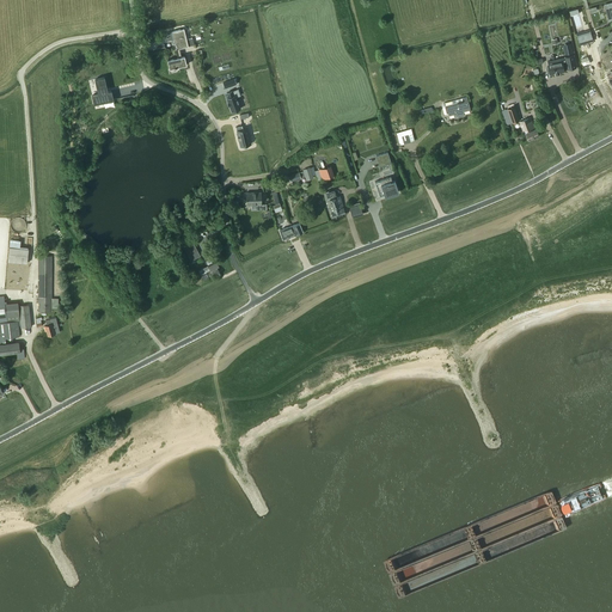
[(184,29),(188,46),(194,44),(193,38),(201,36),(200,34),(213,31),(214,34),(227,30),(224,19),(184,29)]
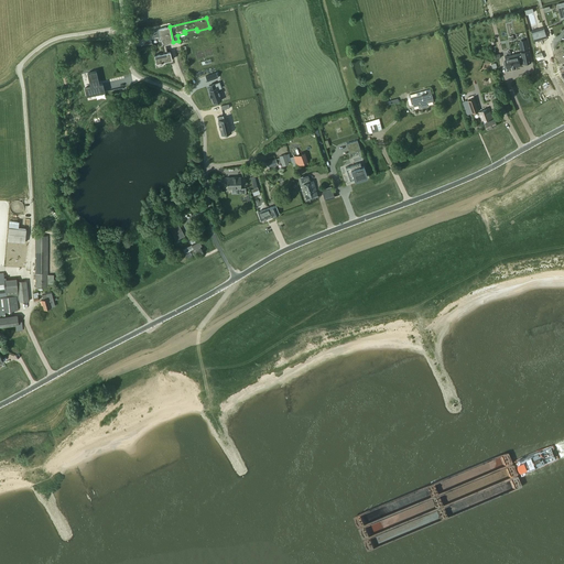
[(173,43),(173,42),(170,26),(159,29),(149,31),(151,39),(160,36),(162,45),(166,44),(173,43)]
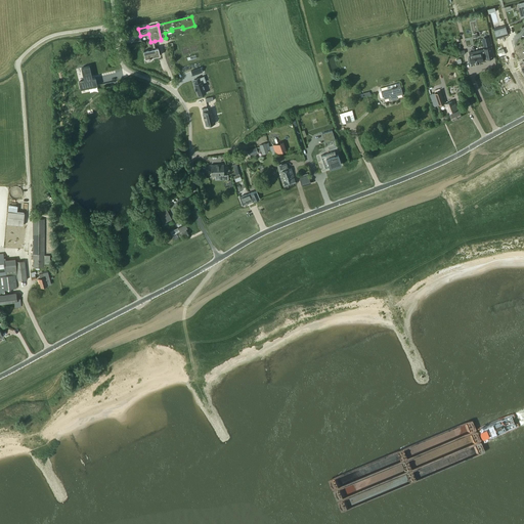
[(509,35),(506,26),(493,29),(496,39),(509,35)]
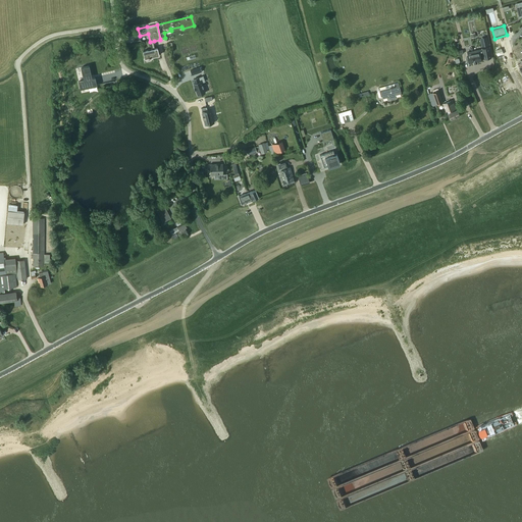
[(480,39),(481,47),(489,45),(487,37),(480,39)]
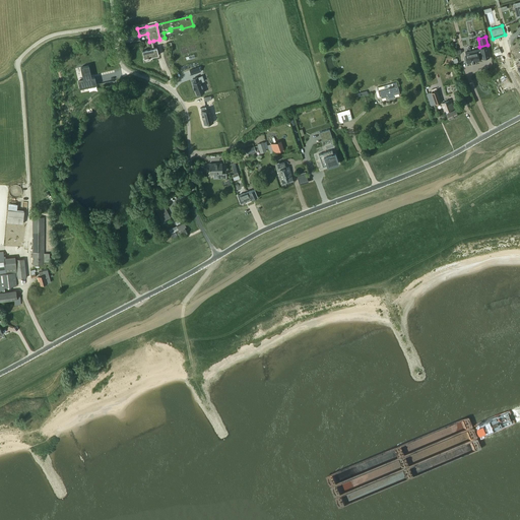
[(467,62),(468,63),(472,62),(472,63),(475,62),(480,61),(479,59),(482,59),(490,57),(488,47),(480,49),(465,52),(466,56),(464,57),(463,58),(464,62),(465,62),(467,62)]
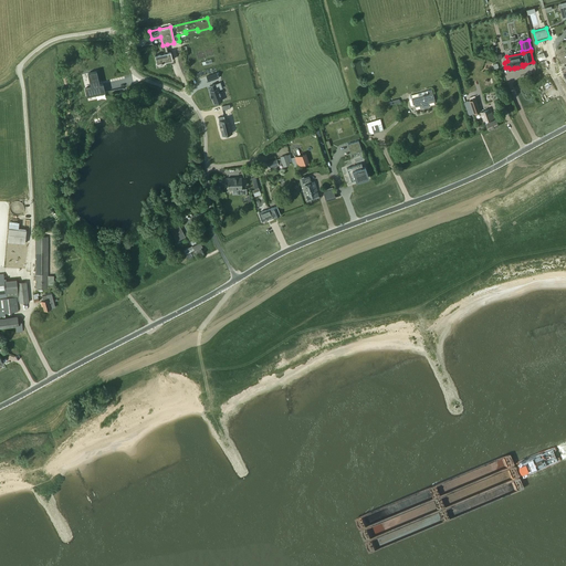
[(171,52),(169,52),(165,53),(155,55),(157,64),(173,60),(171,52)]
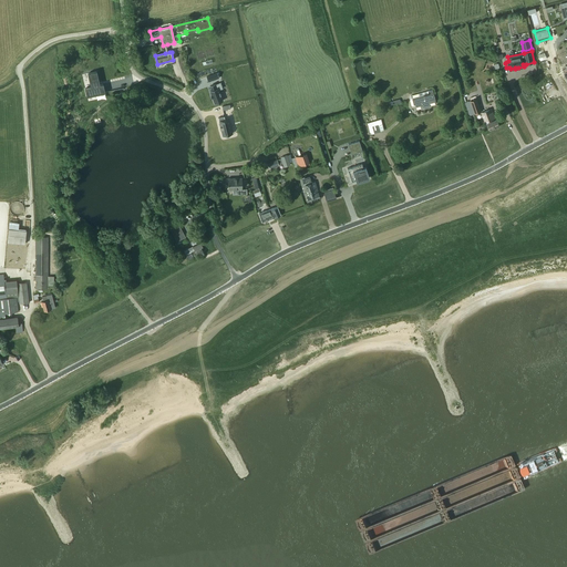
[(96,72),(89,73),(91,88),(85,89),(88,96),(105,93),(103,84),(100,85),(96,72)]
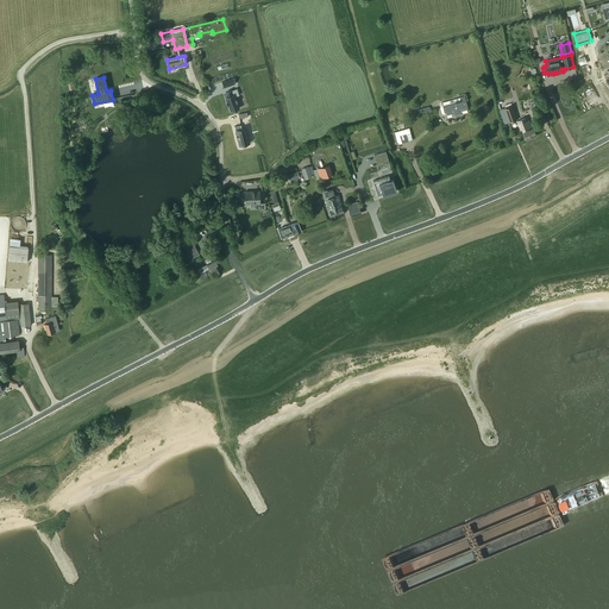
[(234,79),(223,83),(225,88),(236,85),(234,79)]
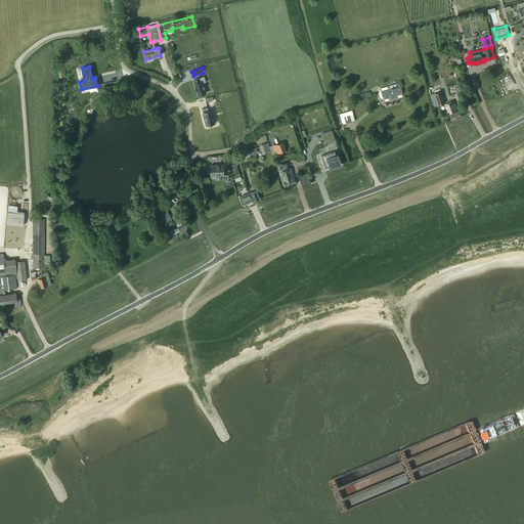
[(199,78),(194,80),(195,83),(194,84),(195,87),(195,88),(195,90),(197,90),(199,95),(202,94),(202,95),(203,94),(206,93),(203,83),(206,82),(205,76),(200,78),(199,78)]
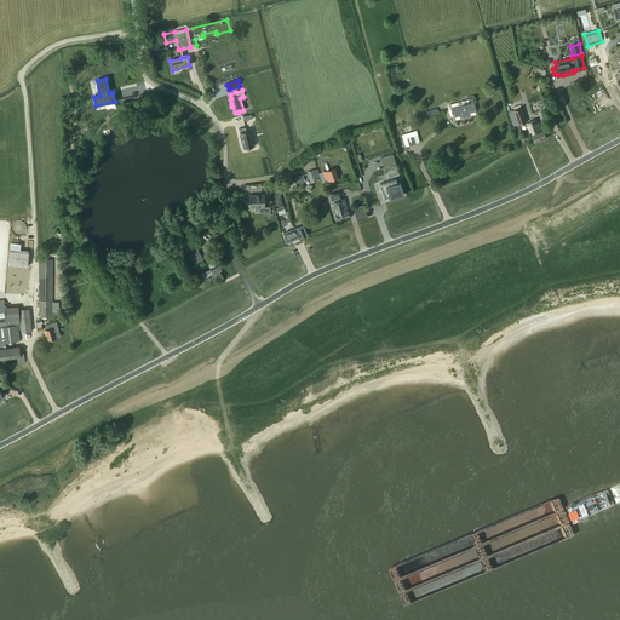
[(461,115),(463,120),(470,118),(469,113),(476,112),(472,97),(460,101),(461,105),(452,108),(454,118),(461,115)]
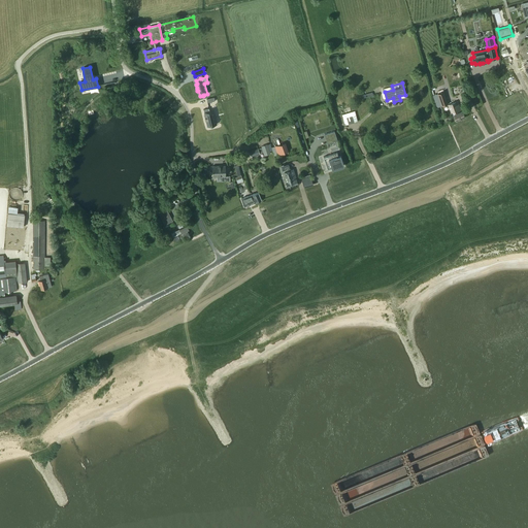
[(441,100),(440,100),(442,106),(448,104),(443,91),(438,93),(441,100)]
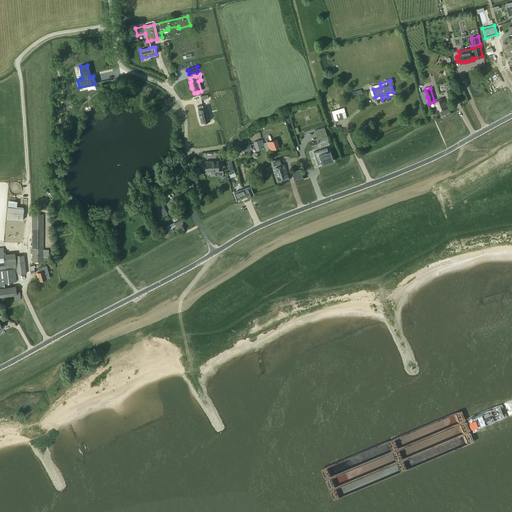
[(451,114),(449,108),(448,108),(444,99),(435,102),(437,109),(438,112),(441,112),(443,117),(451,114)]
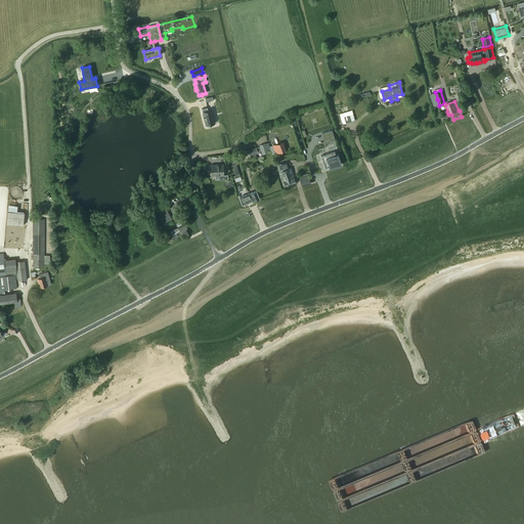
[(208,107),(202,108),(206,126),(215,124),(212,110),(208,111),(208,107)]
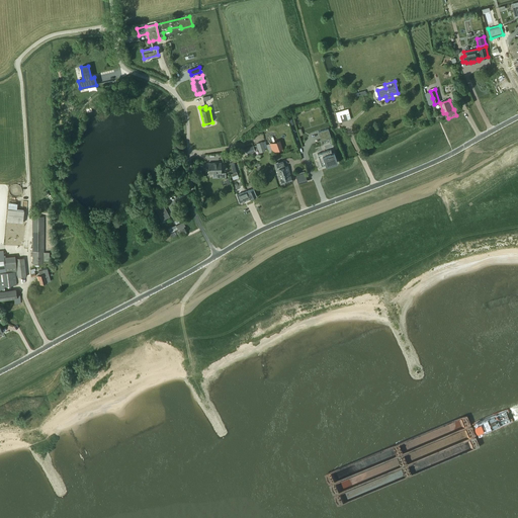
[(328,128),(319,132),(322,142),(331,139),(328,128)]
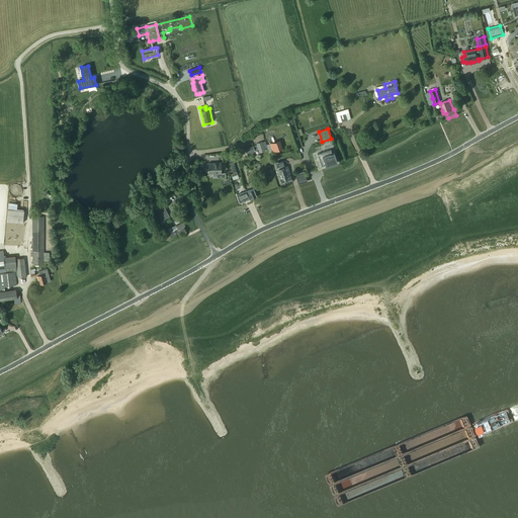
[(279,140),(273,143),(269,144),(272,153),(283,149),(279,140)]
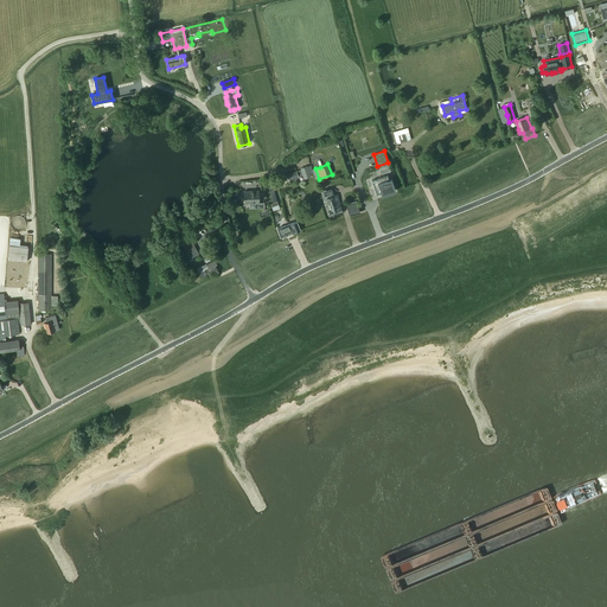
[(298,177),(304,176),(305,179),(311,177),(308,166),(300,168),(300,170),(296,171),(298,177)]
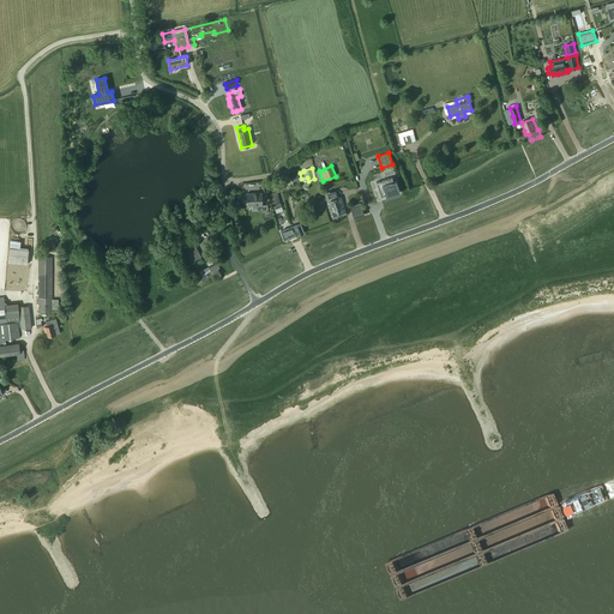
[(393,181),(392,176),(377,182),(381,197),(385,196),(386,198),(401,193),(396,181),(393,181)]
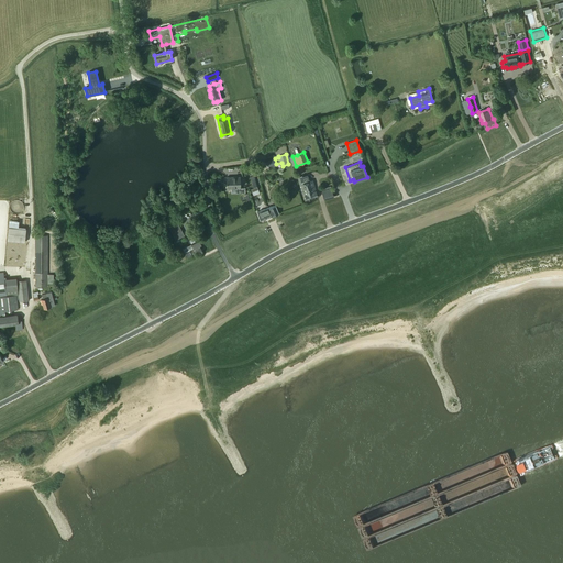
[(225,188),(227,188),(227,189),(241,188),(240,177),(227,177),(227,184),(225,184),(224,185),(224,188),(225,188)]
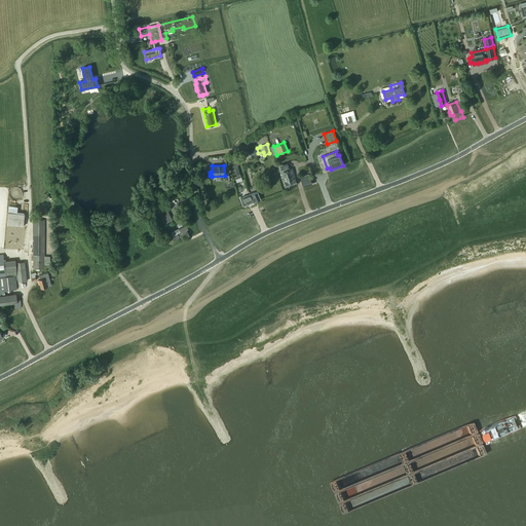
[(279,173),(283,183),(285,182),(295,179),(292,168),(279,173)]
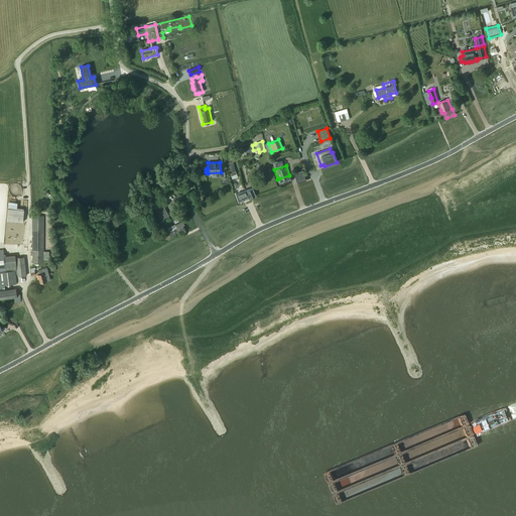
[(303,173),(295,175),(297,183),(306,180),(303,173)]
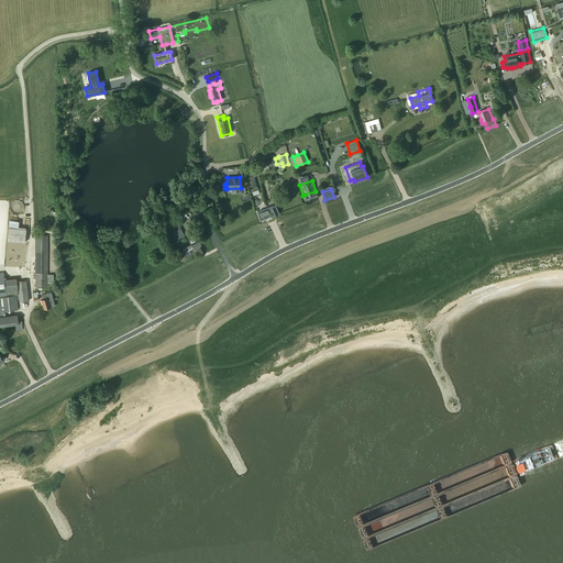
[(316,191),(305,195),(307,201),(318,197),(316,191)]
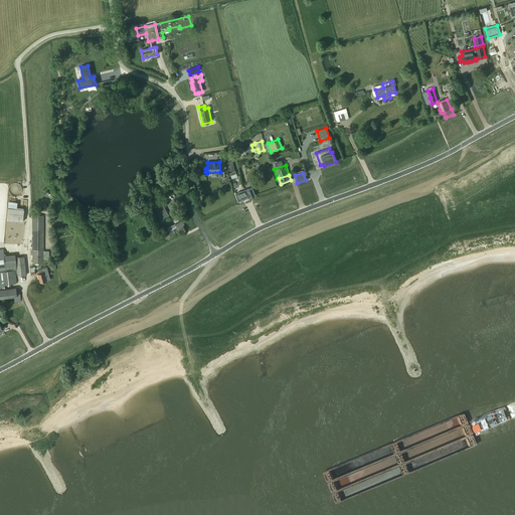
[(0,193),(8,193),(8,176),(0,176),(0,193)]
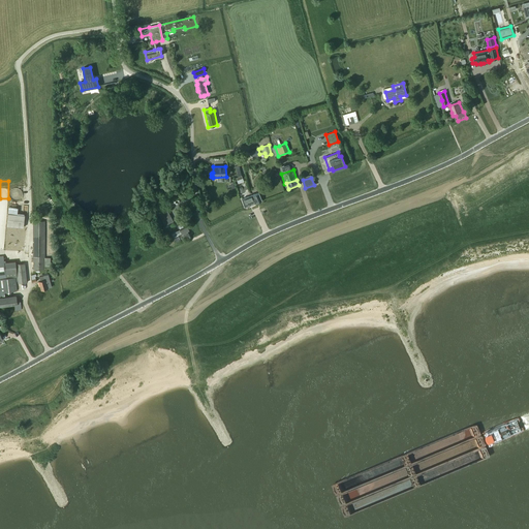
[(253,195),(256,203),(262,200),(259,192),(253,195)]
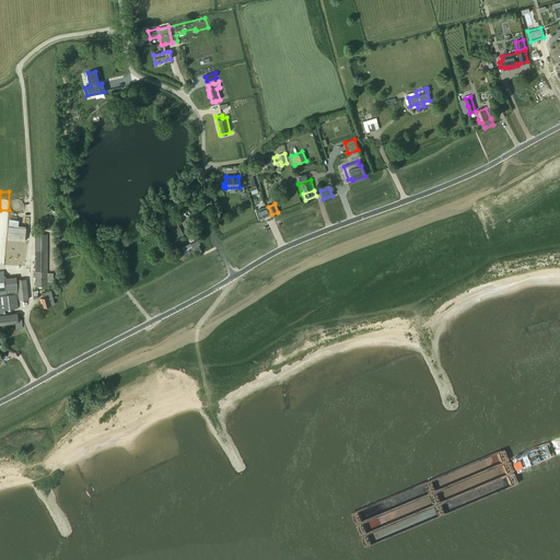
[(263,209),(266,217),(271,214),(268,207),(263,209)]
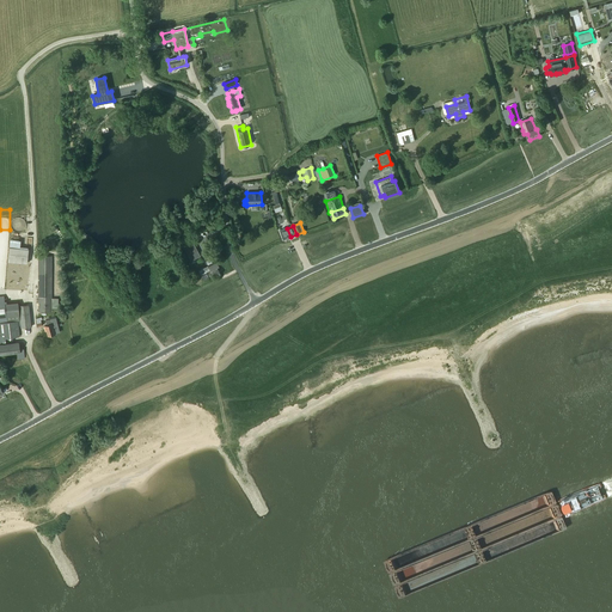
[(291,237),(287,228),(281,231),(285,239),(291,237)]
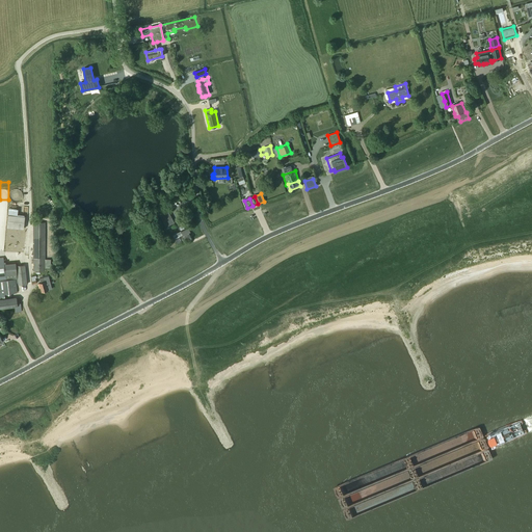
[(8,208),(6,227),(23,229),(25,216),(18,215),(18,209),(8,208)]
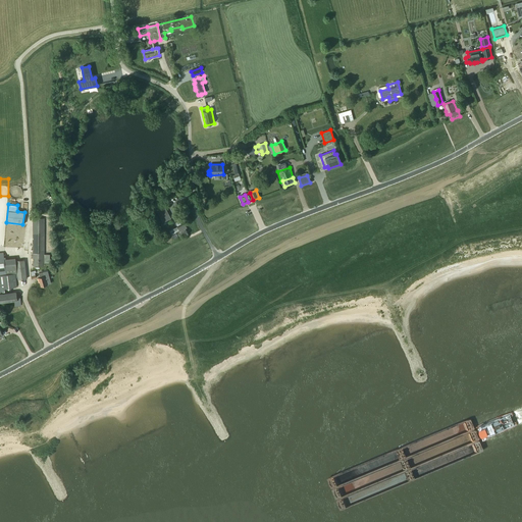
[(165,208),(157,212),(163,222),(171,218),(165,208)]
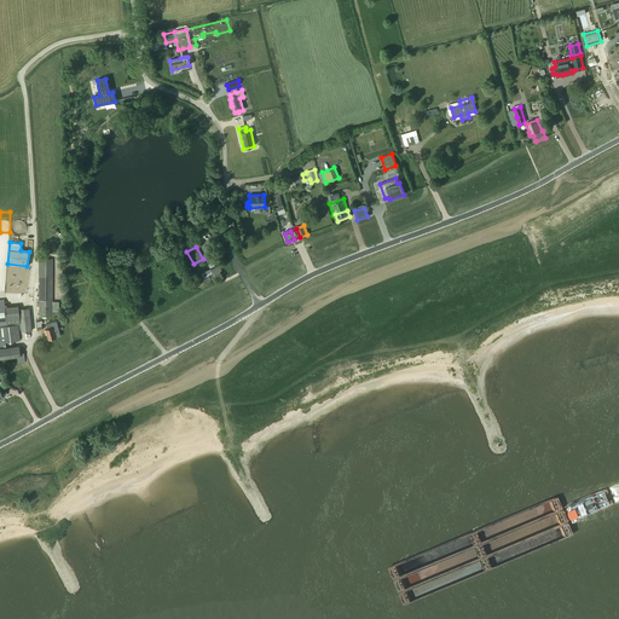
[(39,259),(39,282),(52,282),(52,259),(39,259)]
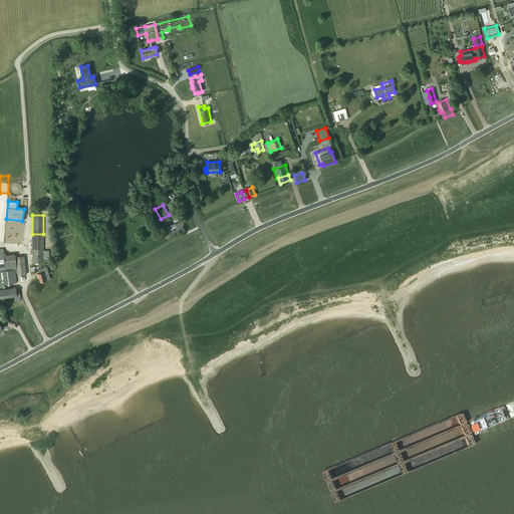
[(182,225),(184,224),(179,215),(173,218),(176,225),(172,226),(171,225),(167,227),(170,233),(174,231),(176,234),(180,232),(181,234),(186,232),(183,225),(182,225)]
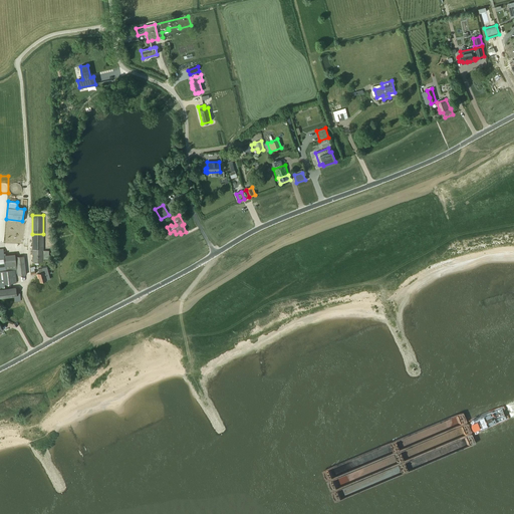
[(43,250),(43,234),(32,234),(32,262),(43,262),(43,258),(49,258),(49,250),(43,250)]
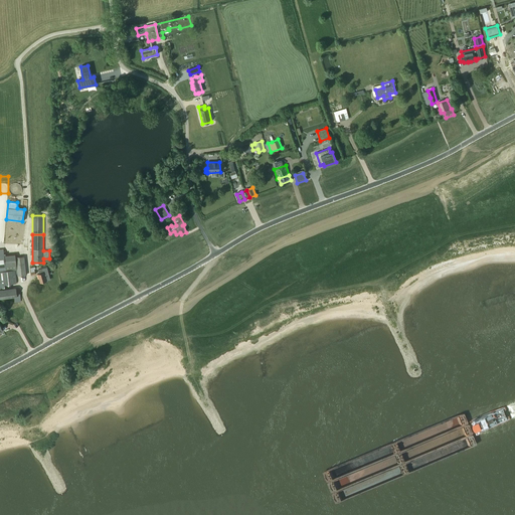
[(38,270),(39,274),(38,274),(40,283),(46,281),(50,280),(46,268),(38,270)]
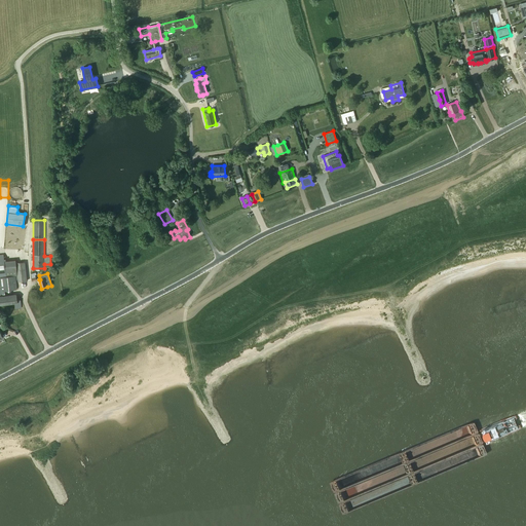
[(0,282),(1,288),(0,288),(0,294),(3,294),(4,294),(4,291),(16,290),(16,283),(15,276),(5,277),(0,277),(0,282)]
